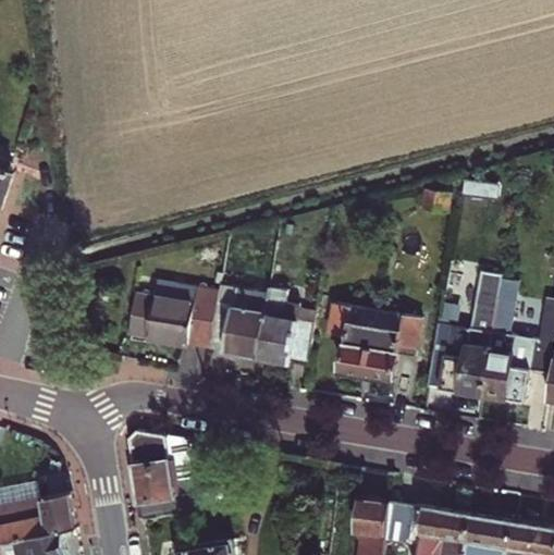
[(0,206),(11,173),(5,172),(8,163),(0,160),(0,206)]
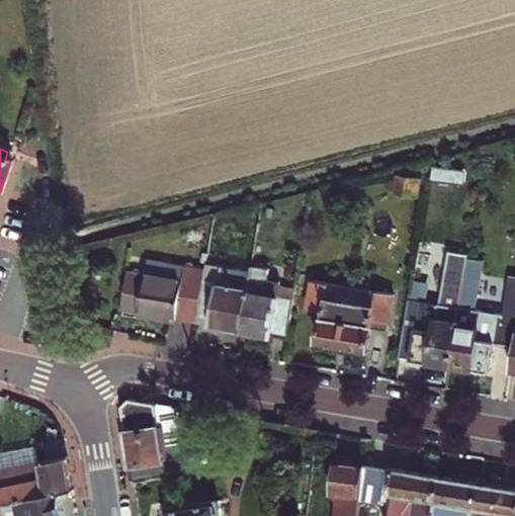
[(396,177),(394,193),(415,197),(418,181),(396,177)]
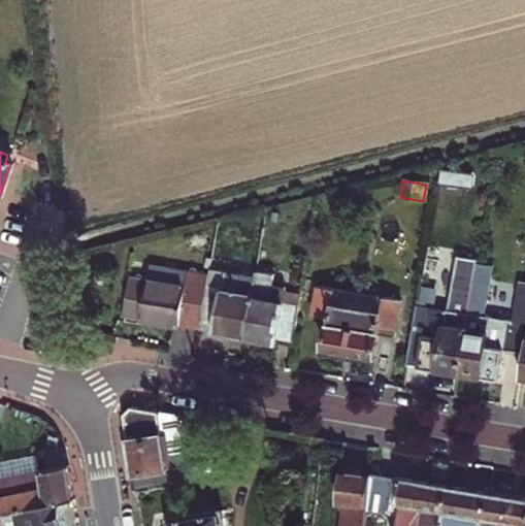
[(256,217),(240,217),(240,226),(256,226),(256,217)]
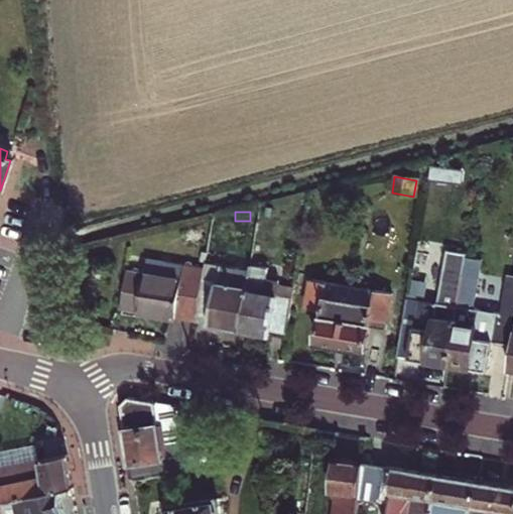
[(465,259),(465,255),(443,252),(434,304),(417,302),(407,360),(423,362),(445,366),(465,259)]
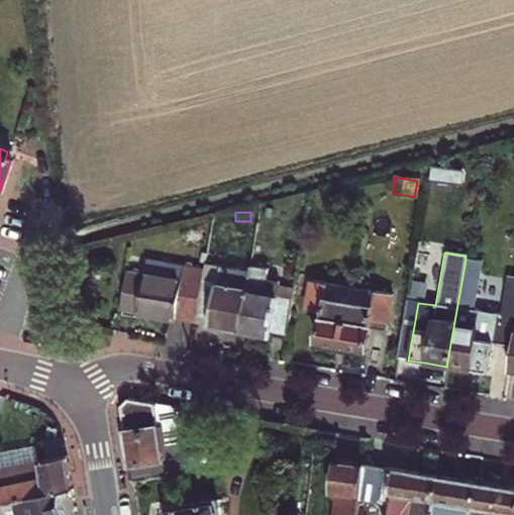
[(473,310),(481,262),(466,260),(446,367),(466,370),(486,373),(492,343),(511,347),(513,332),(513,277),(507,277),(500,315),(473,310)]
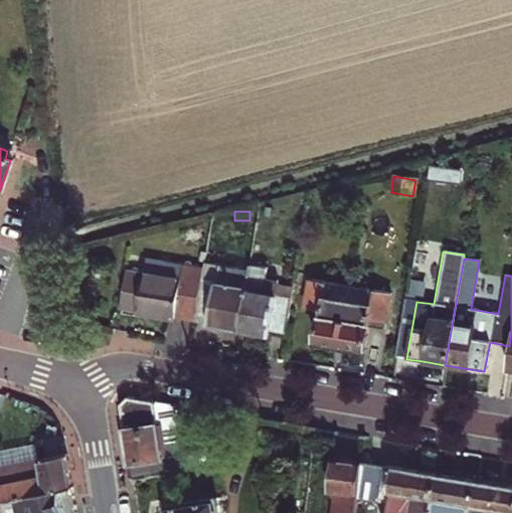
[(140,274),(142,264),(127,262),(125,271),(140,274)]
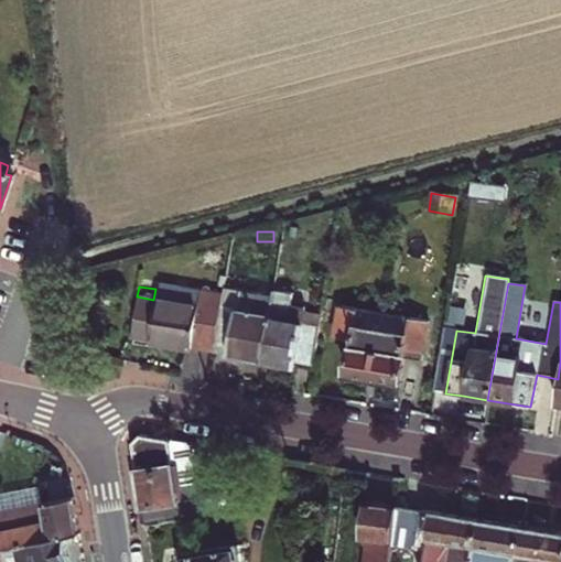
[(261,361),(272,298),(223,289),(222,295),(212,354),(230,357),(261,361)]
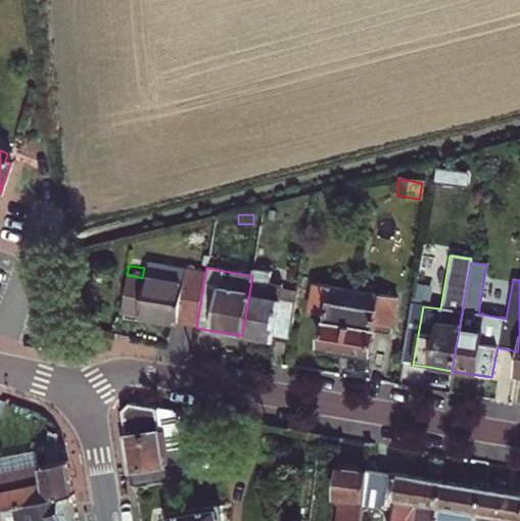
[(185,270),(183,285),(142,278),(127,275),(120,315),(155,321),(196,328),(205,274),(185,270)]
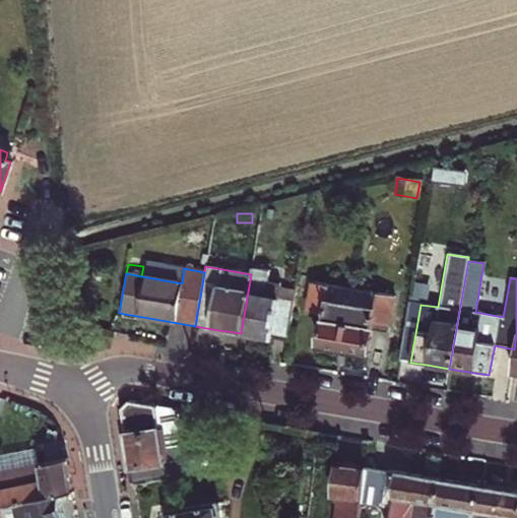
[(266,282),(268,271),(252,268),(251,274),(241,333),(258,336),(286,341),(293,303),(263,298),(266,282)]
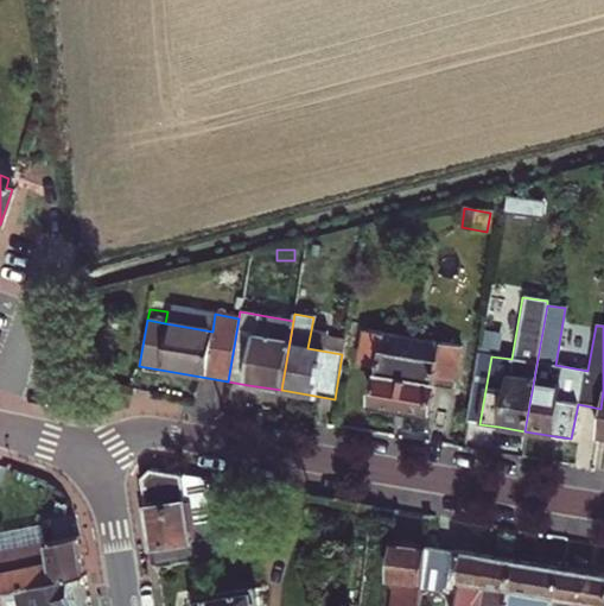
[(307,348),(342,354),(344,340),(325,336),(326,333),(311,330),(307,348)]
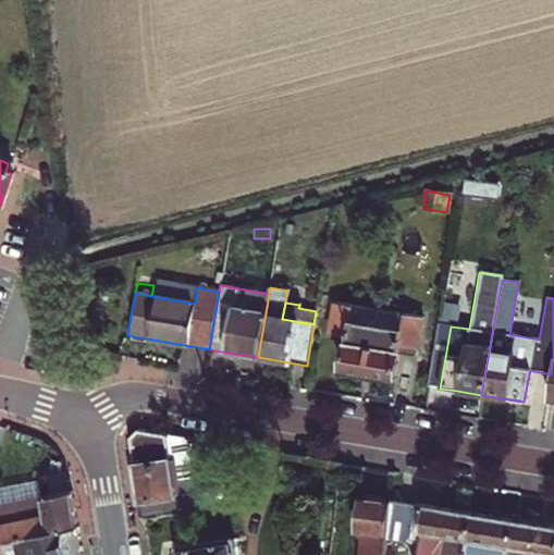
[(393,380),(396,356),(414,358),(420,319),(402,316),(399,329),(362,322),(365,309),(333,304),(328,332),(345,335),(340,371),(358,374),(393,380)]
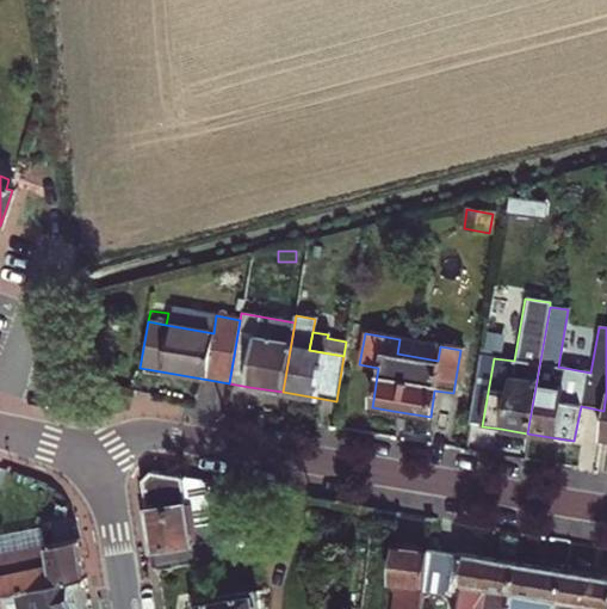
[(400,339),(397,354),(438,361),(440,346),(400,339)]
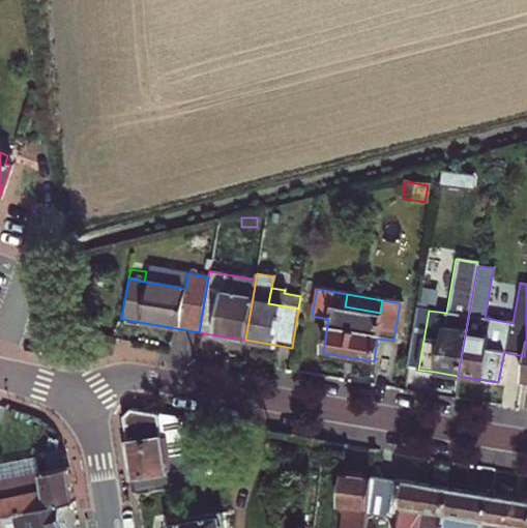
[(206,450),(181,453),(174,416),(128,409),(121,417),(127,457),(134,494),(206,484),(206,475),(206,453),(206,450)]
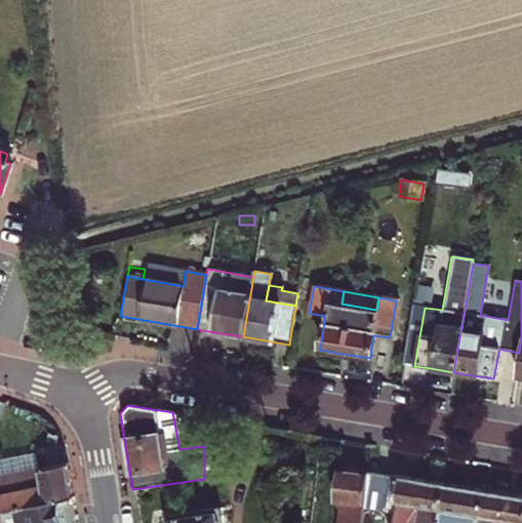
[(213,449),(213,434),(204,434),(204,446),(204,449),(213,449)]
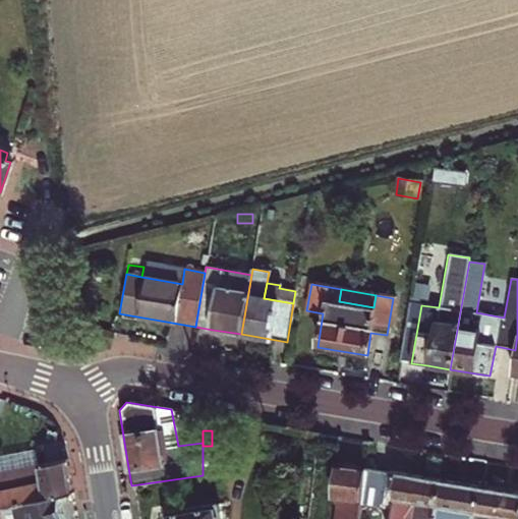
[(0,509),(57,498),(71,495),(69,477),(66,461),(0,473),(0,509)]
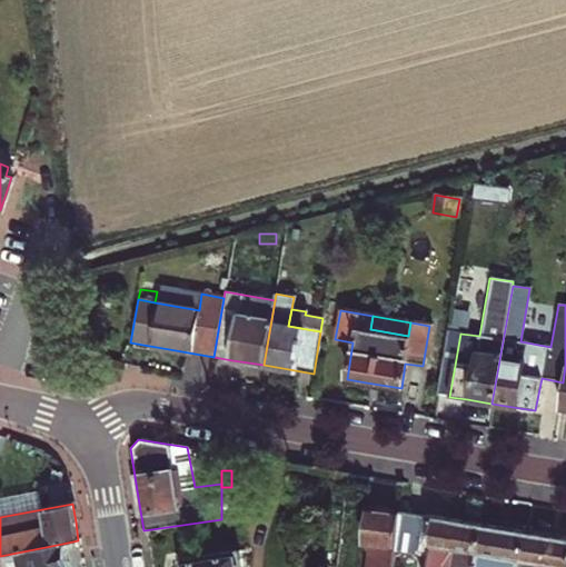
[(390,566),(393,550),(397,511),(367,508),(363,543),(368,544),(365,566),(390,566)]
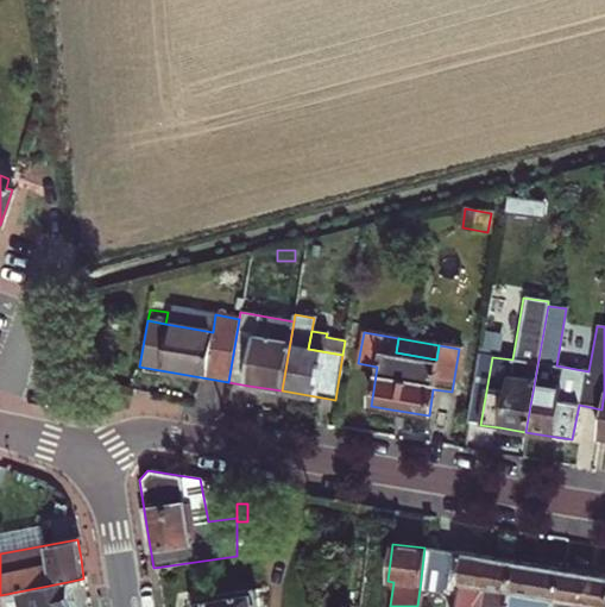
[(465,555),(424,548),(420,589),(458,595),(455,606),(505,606),(514,562),(465,555)]
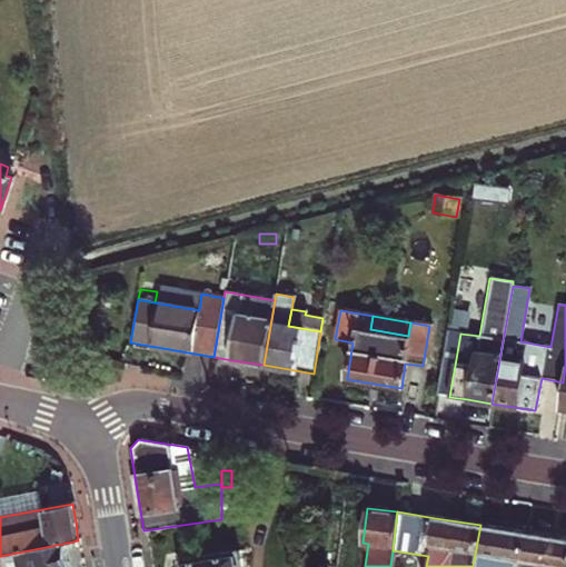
[(517,566),(524,533),(504,529),(480,525),(473,566),(517,566)]
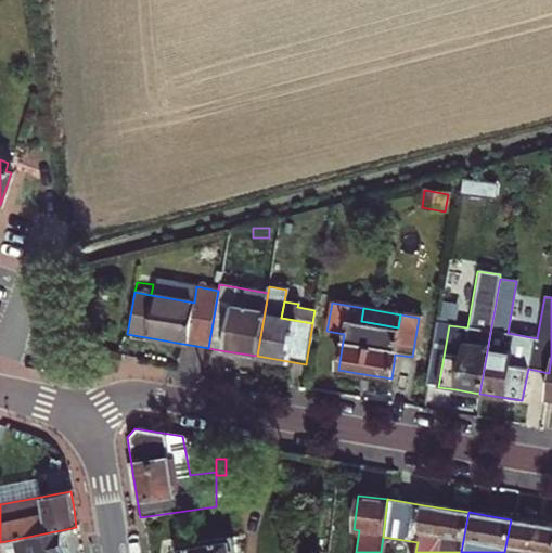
[(551,551),(550,552),(551,552),(551,527),(536,524),(511,519),(504,552),(529,552),(530,548),(551,551)]
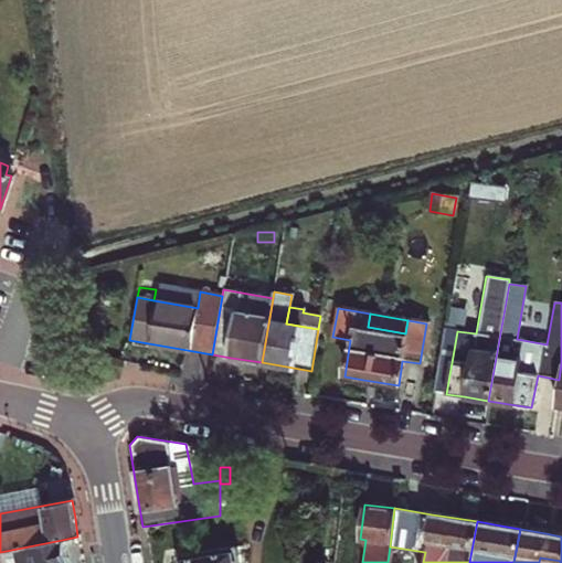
[(67,562),(62,540),(0,552),(0,562),(67,562)]
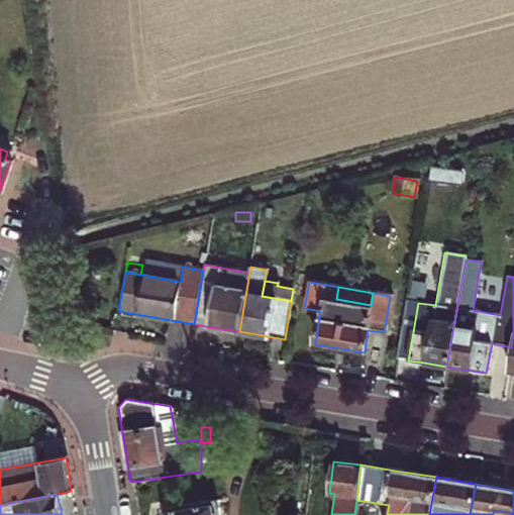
[(217,514),(215,502),(165,509),(166,514),(217,514)]
